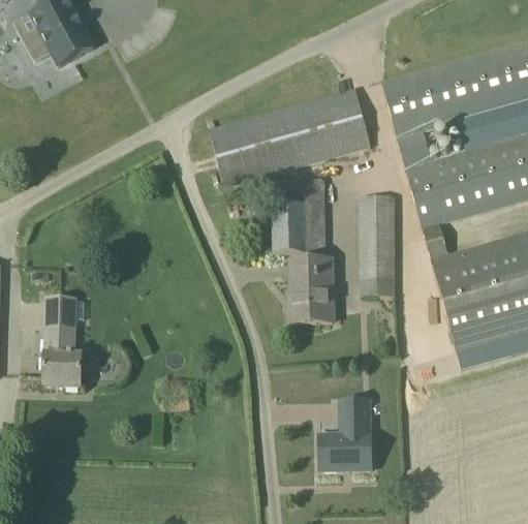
[(34,60),(50,51),(58,65),(92,47),(75,16),(78,14),(69,0),(37,0),(40,6),(27,13),(38,33),(23,41),(34,60)]
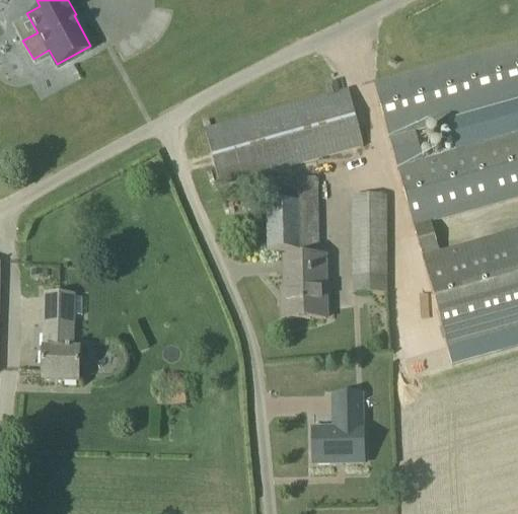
[(517,130),(423,158),(415,126),(517,97),(517,39),(373,80),(414,222),(447,344),(517,323),(517,226),(438,249),(430,218),(517,193),(517,130)]
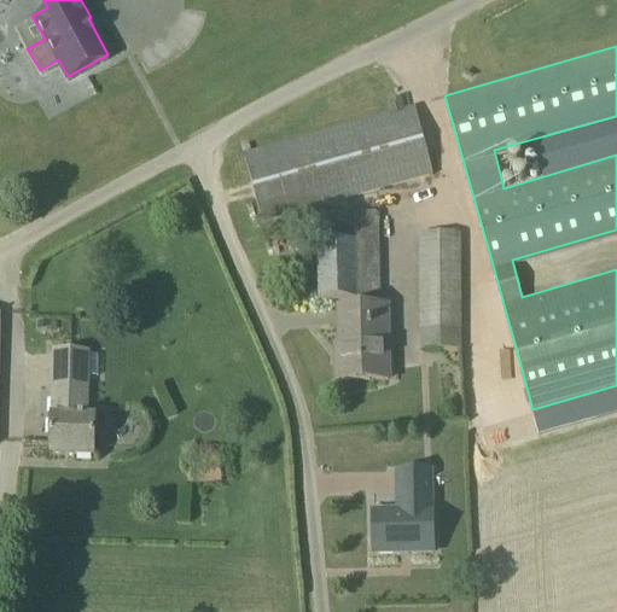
[(261,217),(432,172),(414,103),(243,152),(261,217)]
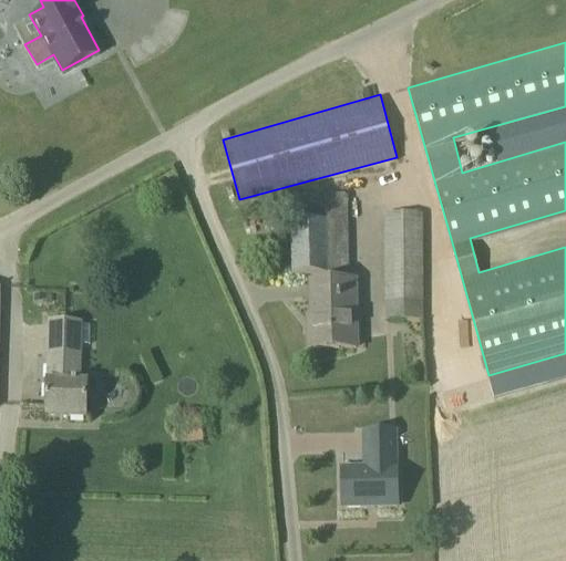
[(345,271),(345,191),(290,193),(291,270),(345,271)]
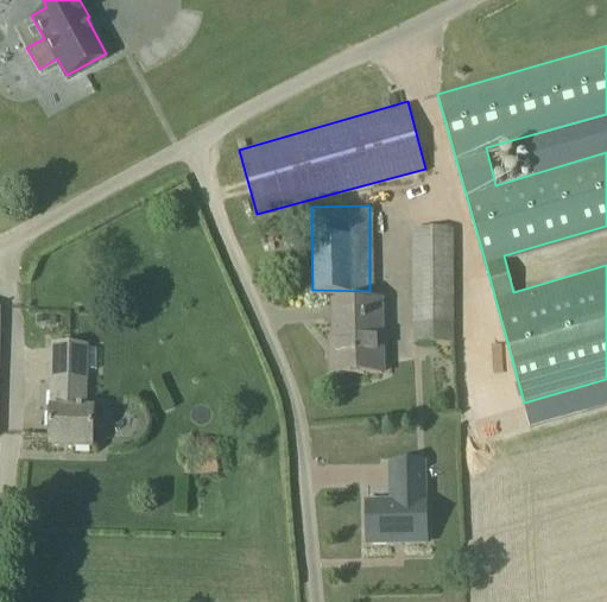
[(415,340),(451,340),(450,227),(413,227),(415,340)]
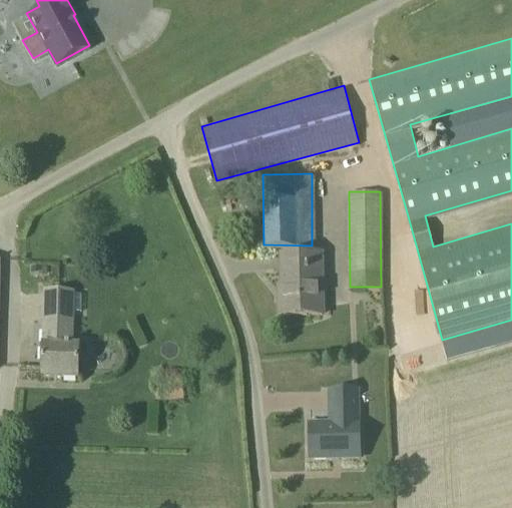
[(320,314),(320,252),(280,252),(281,284),(278,284),(279,313),(320,314)]
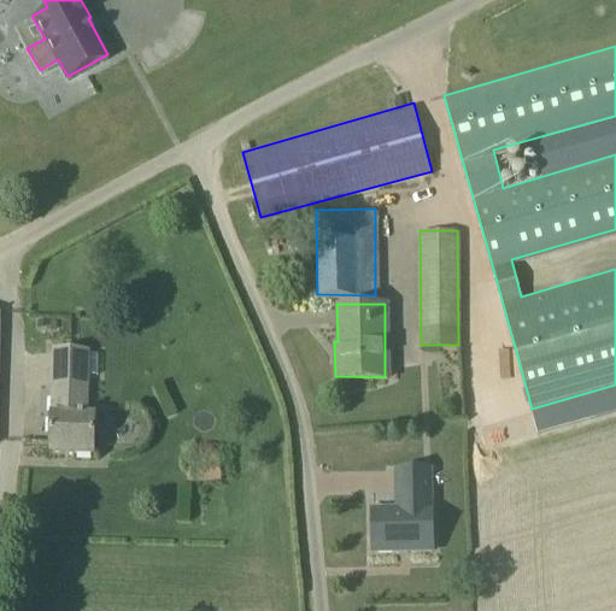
[(48,450),(93,450),(94,412),(86,412),(88,348),(53,347),(48,450)]
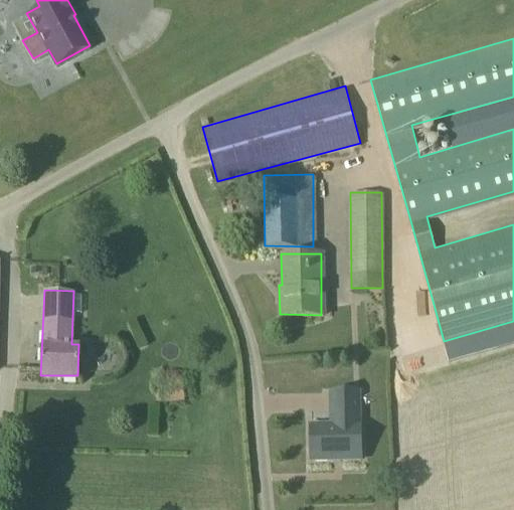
[(358,422),(357,389),(330,389),(330,410),(333,410),(333,422),(310,423),(310,458),(360,457),(360,422),(358,422)]
